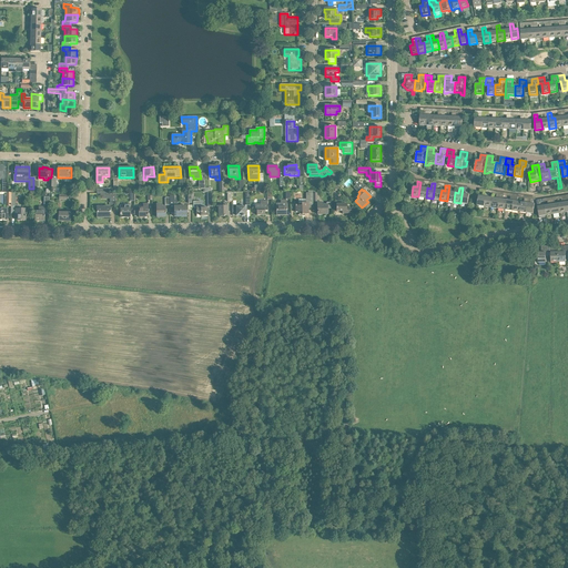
[(295,206),(292,206),(292,209),(295,209),(295,212),(300,212),(300,214),(308,214),(308,209),(313,209),(313,202),(313,191),(307,191),(307,192),(306,192),(306,203),(298,203),(300,206),(295,206)]
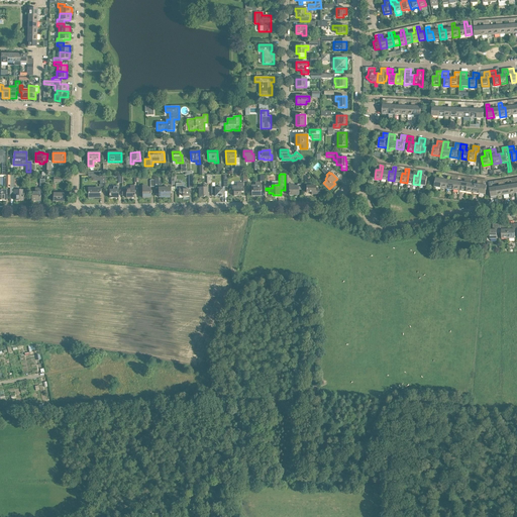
[(435,178),(434,187),(440,188),(442,174),(439,174),(439,175),(439,179),(435,178)]
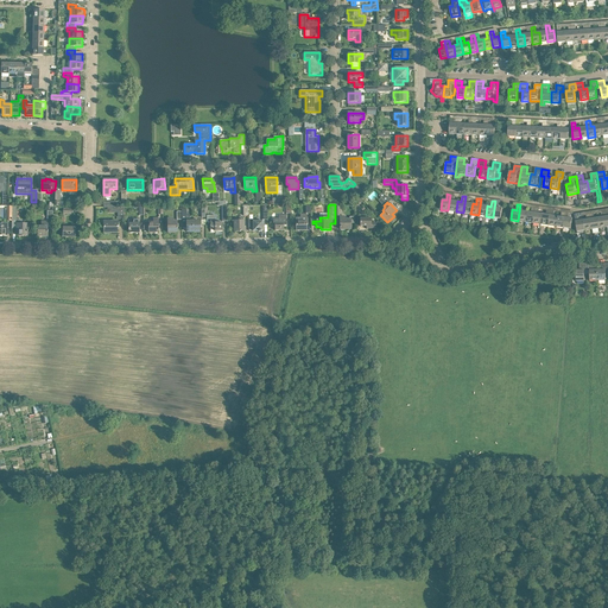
[(532,207),(531,213),(527,211),(526,222),(533,223),(536,207),(532,207)]
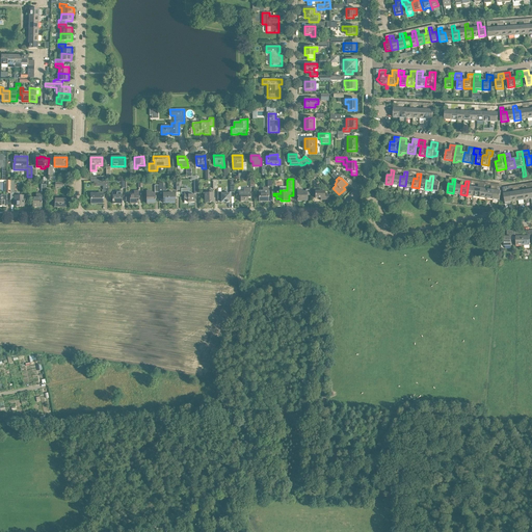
[(159,196),(158,196),(158,198),(159,198),(159,200),(163,200),(163,203),(175,203),(175,193),(165,193),(165,191),(167,189),(165,187),(163,187),(163,183),(159,183),(159,185),(159,192),(159,196)]
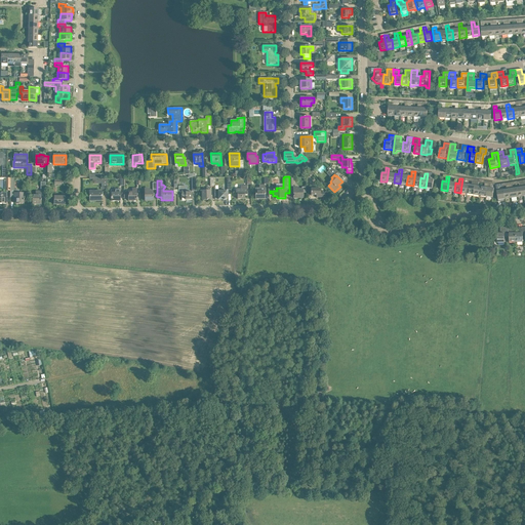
[(472,180),(472,186),(469,185),(467,194),(474,195),(476,180),(472,180)]
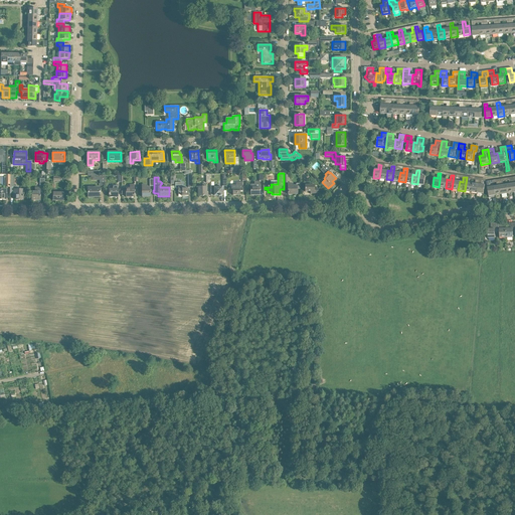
[(10,178),(10,186),(11,186),(11,193),(14,193),(14,195),(15,195),(15,200),(23,200),(23,199),(23,196),(23,195),(23,190),(18,190),(18,187),(14,186),(14,179),(14,178),(10,178)]
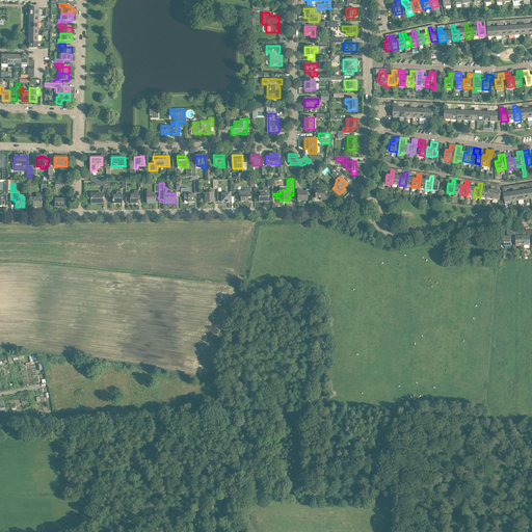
[(491,184),(490,189),(487,189),(486,198),(487,198),(493,200),(495,185),(491,184)]
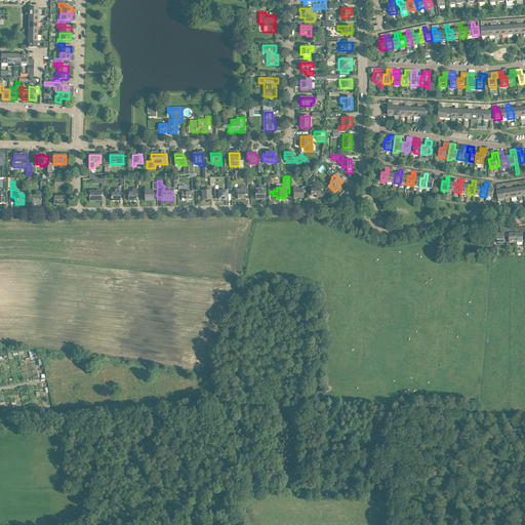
[(513,189),(513,185),(512,184),(509,184),(511,198),(518,197),(516,188),(513,189)]
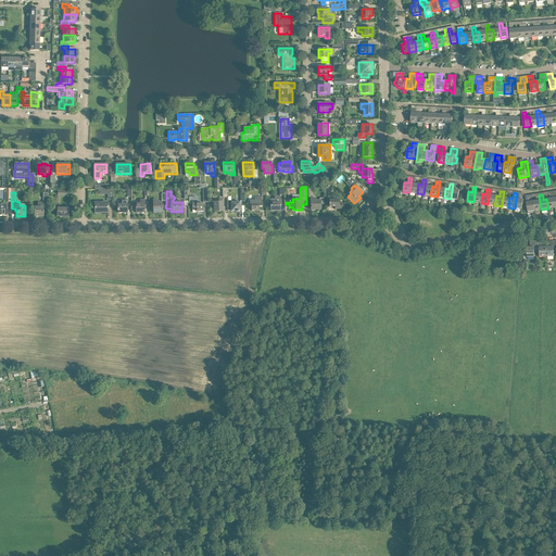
[(197,202),(197,197),(189,197),(189,204),(190,204),(190,203),(192,203),(192,211),(197,210),(197,212),(203,212),(203,203),(200,203),(200,202),(197,202)]
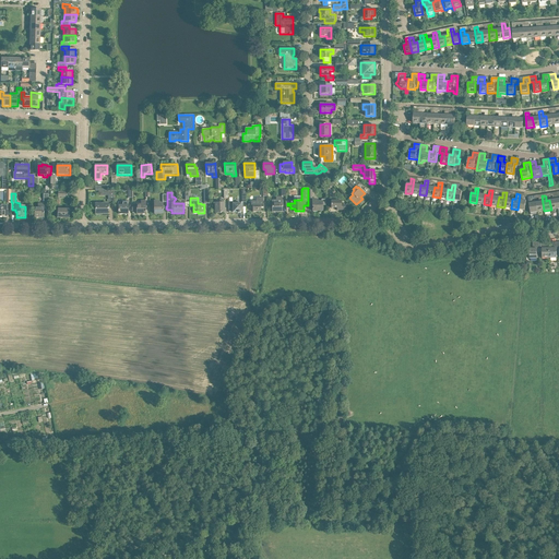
[(257,201),(251,201),(251,205),(252,205),(253,212),(261,212),(261,207),(263,207),(263,198),(257,198),(257,201)]
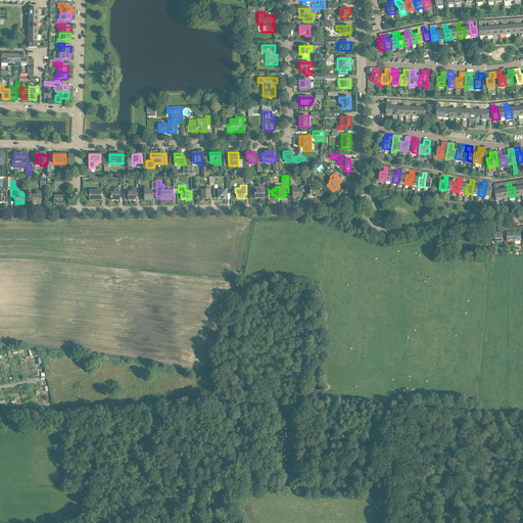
[(264,198),(264,185),(258,185),(258,188),(254,188),(254,198),(264,198)]
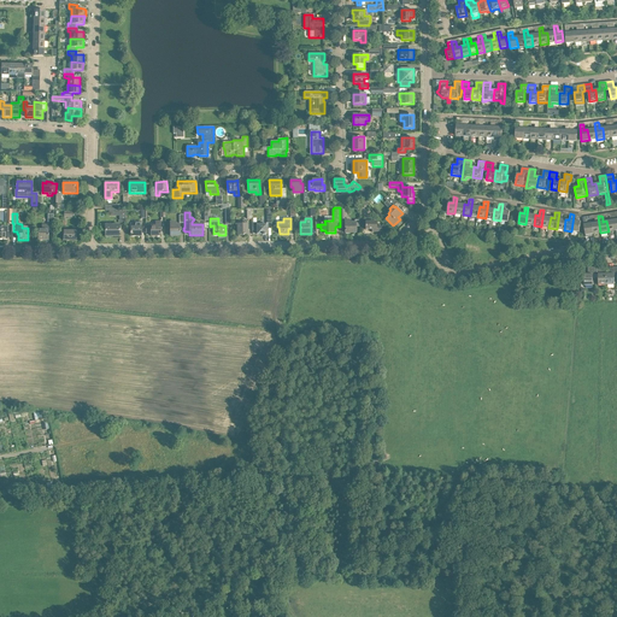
[(380,227),(380,224),(376,224),(376,222),(374,218),(365,218),(365,230),(371,229),(371,233),(381,233),(381,227),(380,227)]
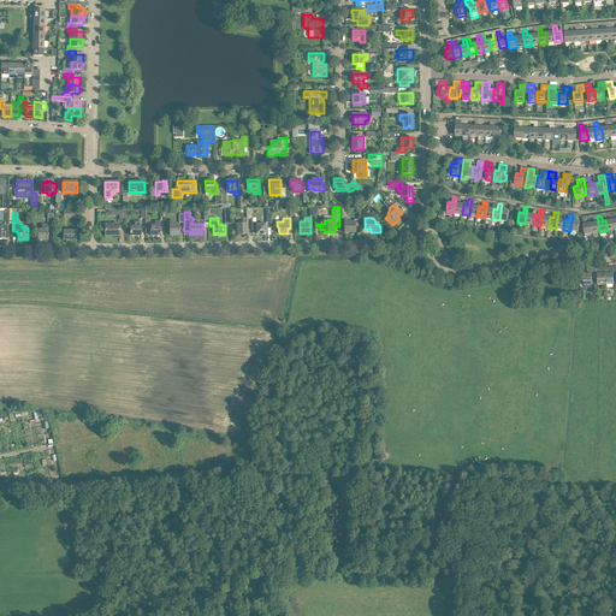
[(587,224),(586,219),(586,218),(582,218),(585,235),(592,234),(591,223),(587,224)]
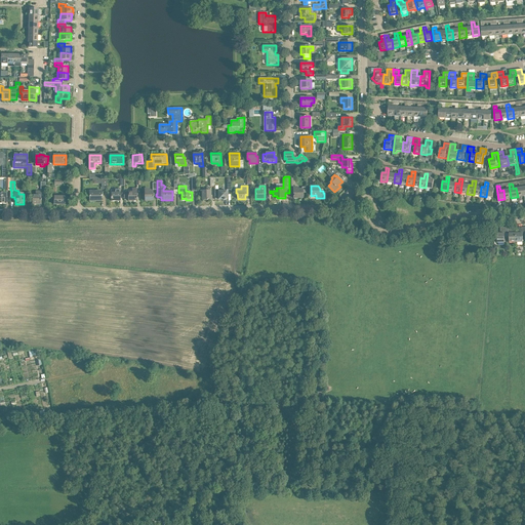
[(303,193),(306,193),(306,187),(301,187),(301,190),(298,190),(297,188),(293,188),(293,198),(303,198),(303,193)]
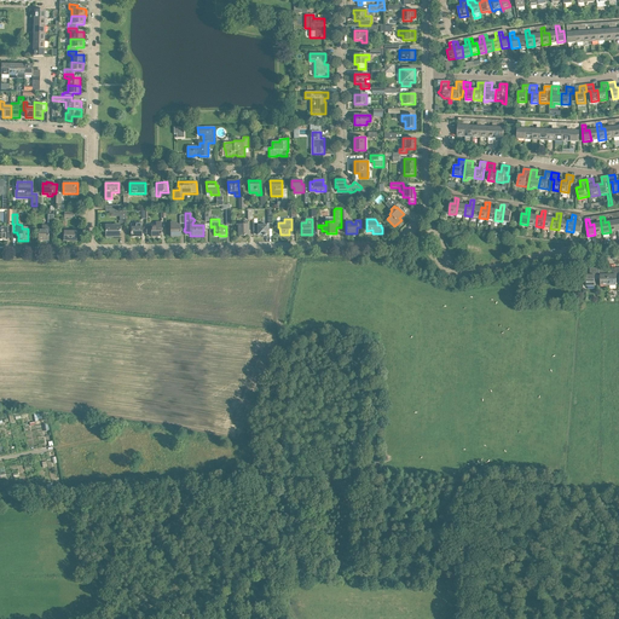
[(248,235),(248,229),(248,221),(243,221),(243,225),(238,225),(238,236),(248,235)]
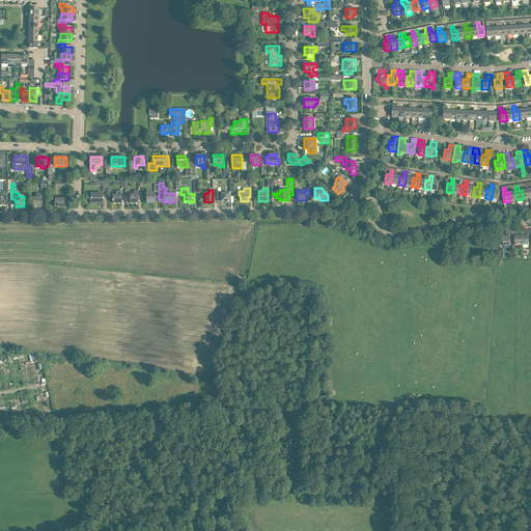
[(121,203),(121,198),(121,191),(116,191),(116,195),(113,195),(113,199),(112,199),(112,201),(113,201),(113,203),(121,203)]
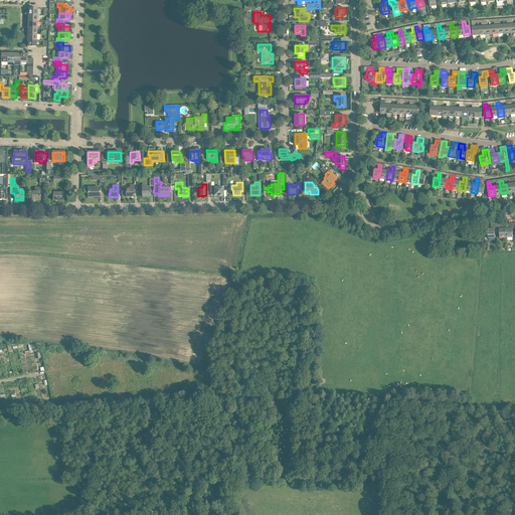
[(134,194),(134,185),(130,185),(130,188),(122,189),(122,194),(126,194),(126,197),(134,197),(134,195),(135,195),(135,194),(134,194)]
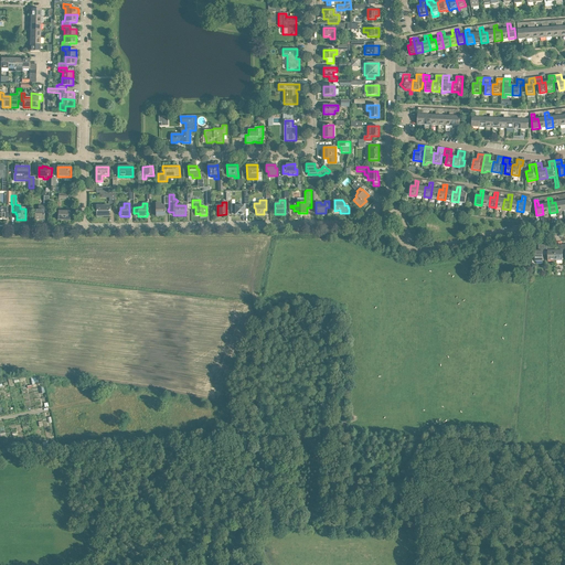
[(166,211),(164,211),(164,205),(161,205),(160,203),(156,203),(156,216),(164,215),(164,212),(166,212),(166,211)]
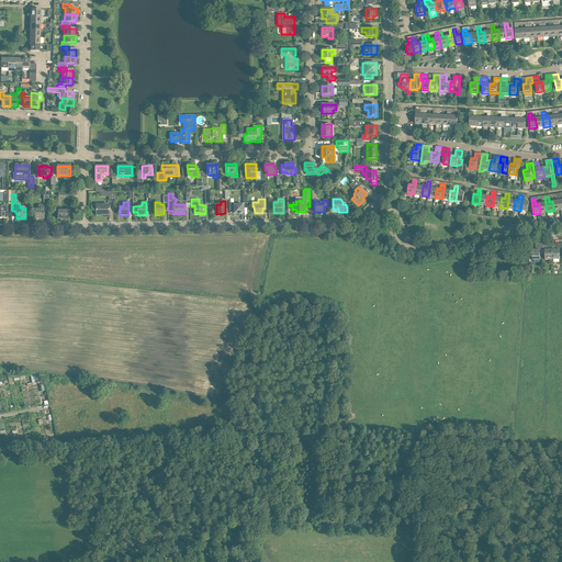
[(243,204),(234,204),(234,202),(229,202),(229,210),(234,210),(234,213),(243,213),(243,204)]
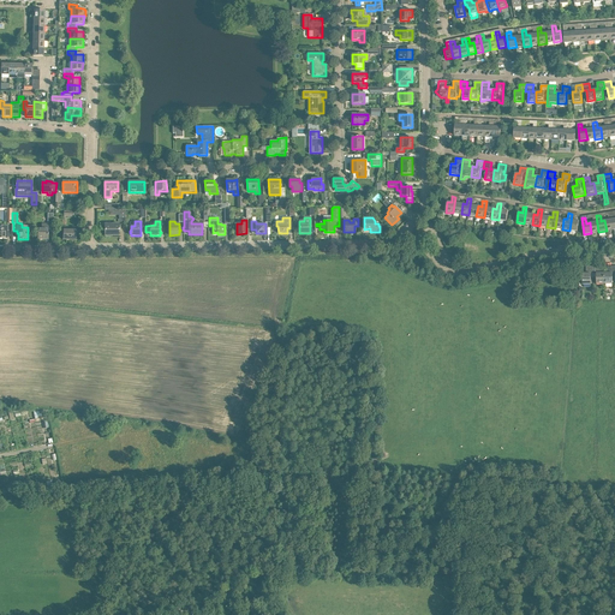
[(39,233),(39,234),(39,239),(48,239),(48,236),(48,234),(48,230),(53,230),(53,224),(48,224),(48,225),(42,225),(42,228),(39,228),(39,233)]
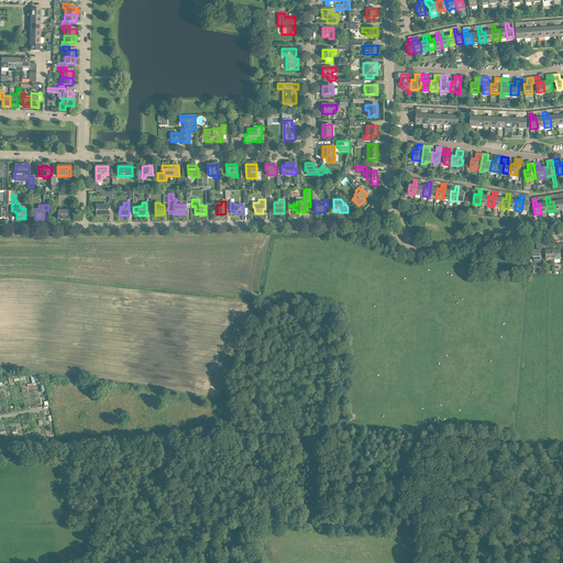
[(109,206),(101,206),(96,206),(97,216),(102,216),(109,216),(109,206)]
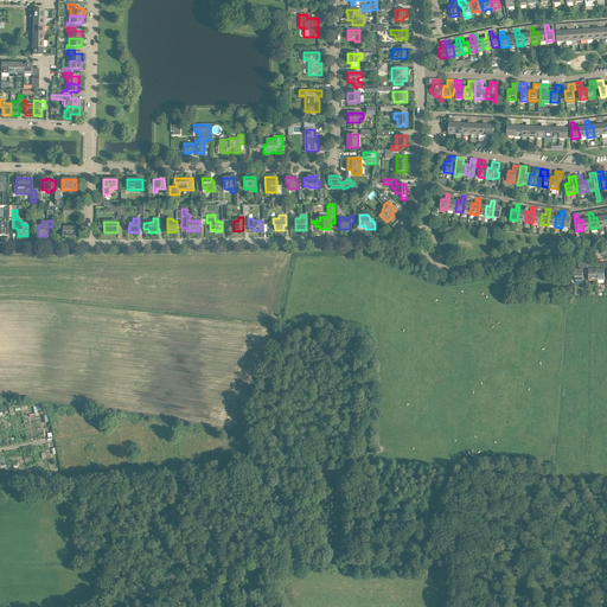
[(75,227),(69,227),(63,227),(63,236),(75,237),(75,227)]
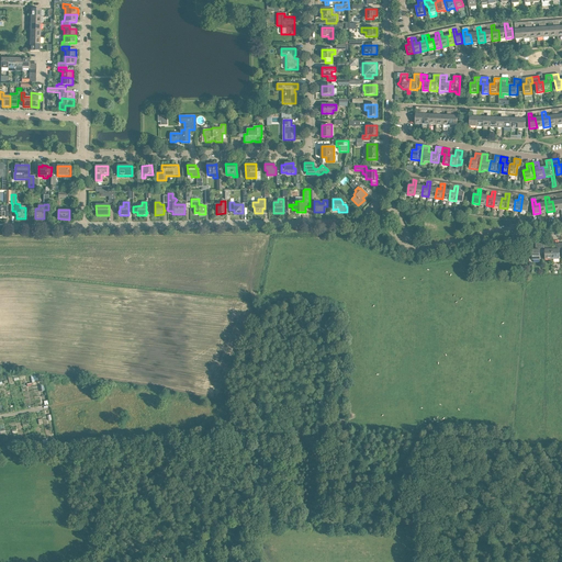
[(532,260),(540,259),(541,259),(541,254),(542,254),(542,253),(542,244),(536,244),(536,249),(532,250),(532,260)]
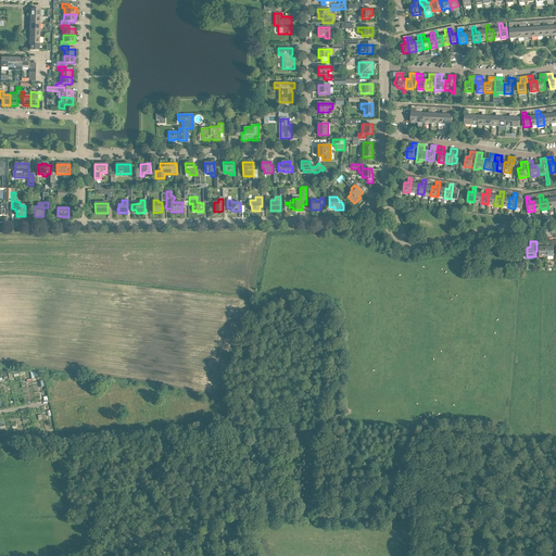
[(543,247),(543,241),(536,241),(536,250),(539,250),(539,256),(546,256),(546,247),(543,247)]
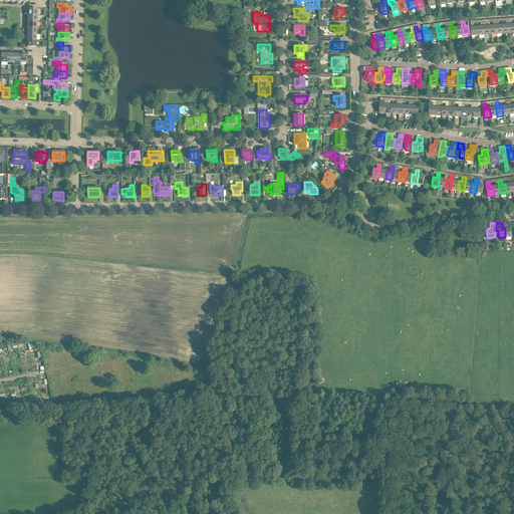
[(508,228),(505,228),(505,237),(512,237),(511,228),(513,228),(513,223),(508,223),(508,228)]
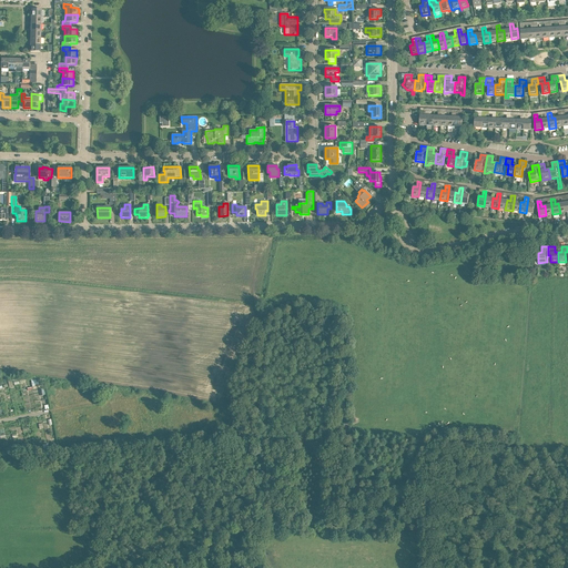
[(38,424),(39,429),(34,429),(37,439),(47,438),(43,423),(38,424)]
